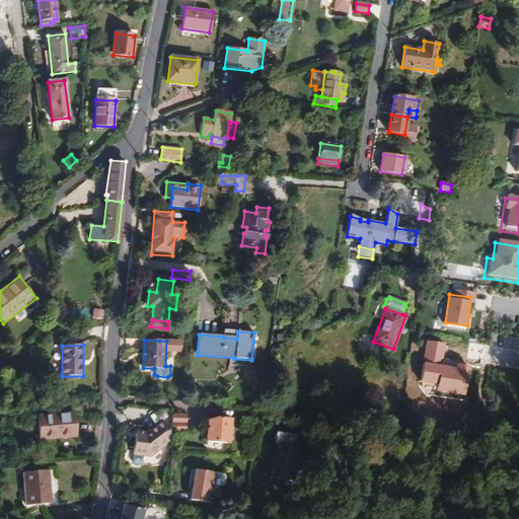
[(67,434),(76,432),(75,414),(38,417),(39,439),(68,437),(67,434)]
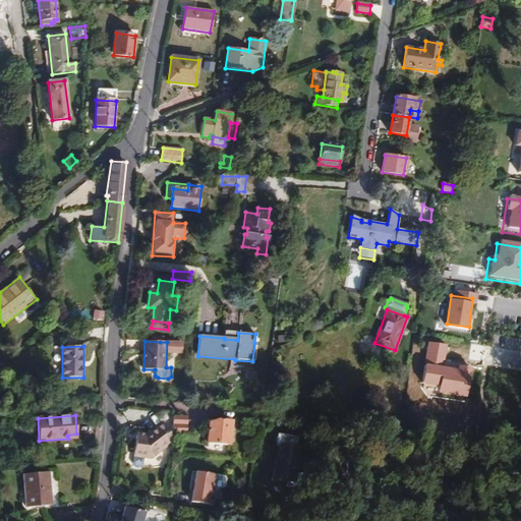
[(174,416),(173,432),(187,433),(188,416),(174,416)]
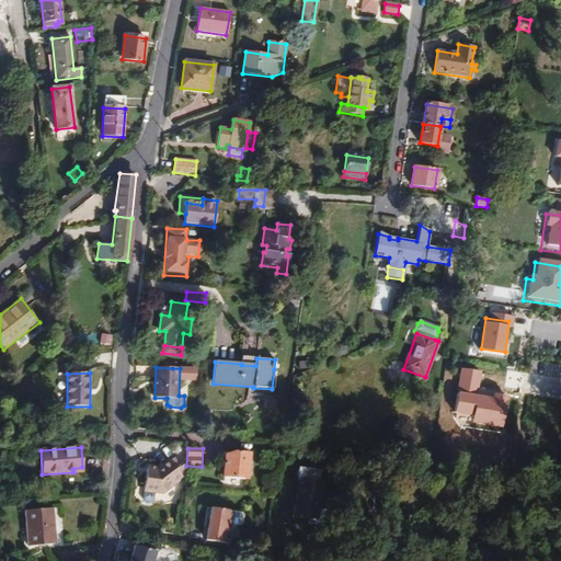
[(233,457),(225,456),(222,477),(247,479),(249,455),(233,453),(233,457)]
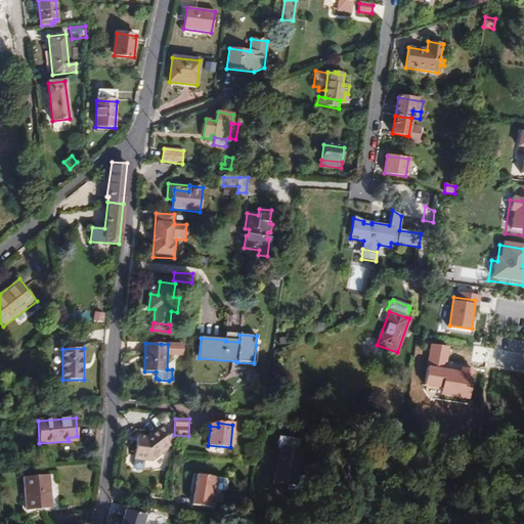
[(144,456),(144,461),(151,463),(169,449),(166,445),(172,440),(173,438),(164,427),(159,430),(153,435),(145,439),(144,437),(139,437),(136,439),(134,455),(144,456)]
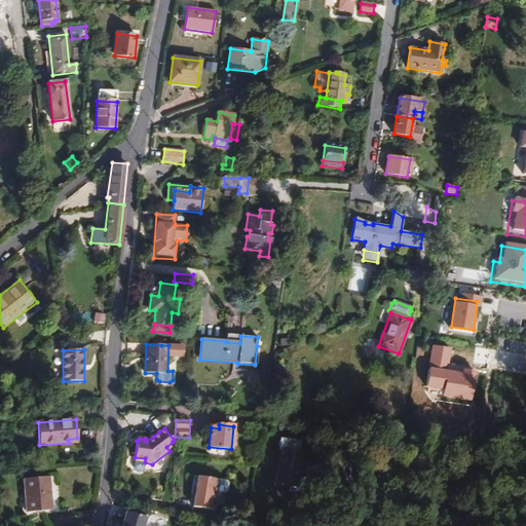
[(303,452),(284,449),(277,484),(297,487),(303,452)]
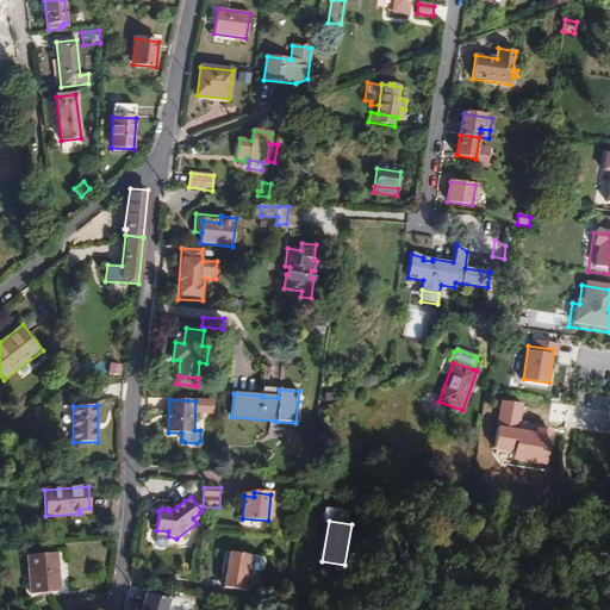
[(57,553),(26,555),(30,596),(61,593),(57,553)]
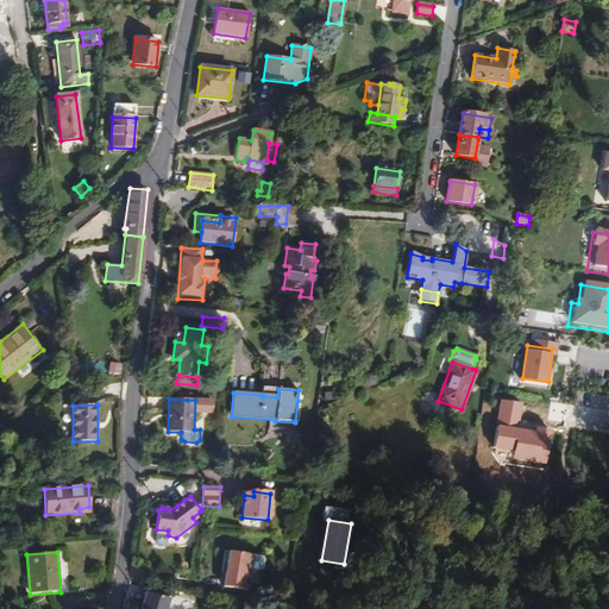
[(253,556),(230,552),(225,588),(249,591),(253,556)]
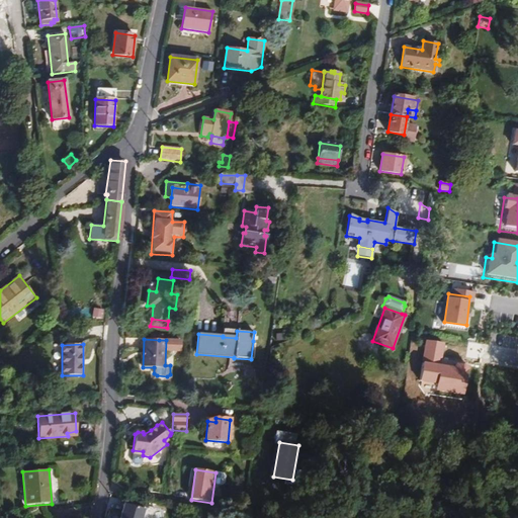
[(143,517),(146,512),(125,504),(119,517),(143,517)]
